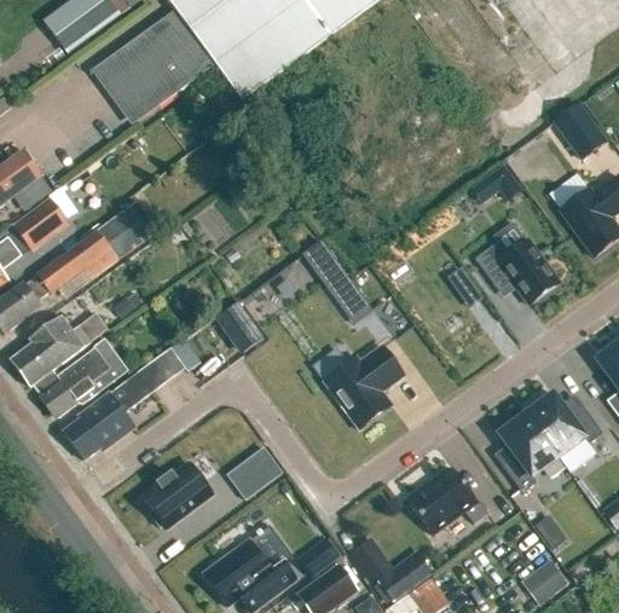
[(68,0),(44,18),(68,51),(121,12),(111,0),(68,0)]
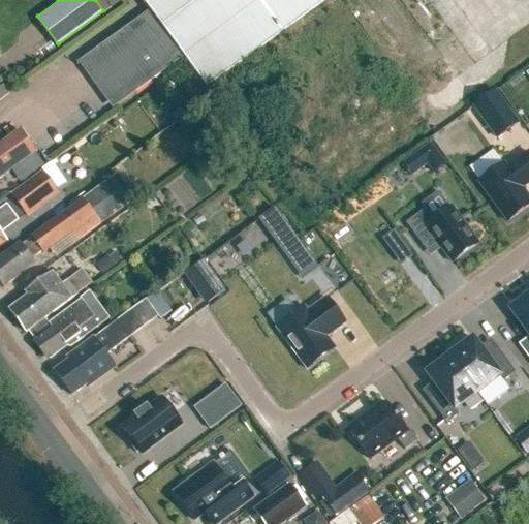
[(145,0),(150,6),(79,59),(113,105),(184,53),(207,84),(318,0),(145,0)]
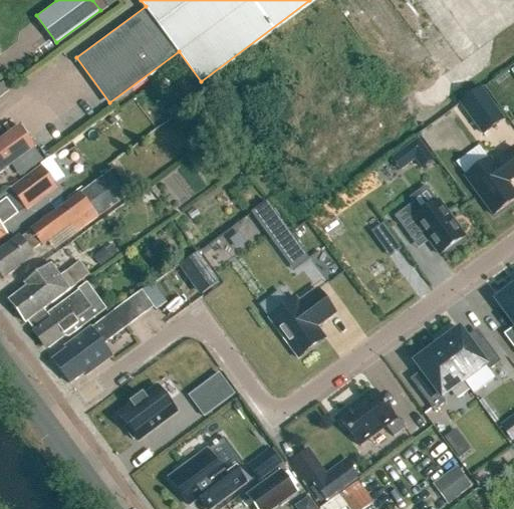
[(3,78),(0,80),(0,93),(9,87),(3,78)]
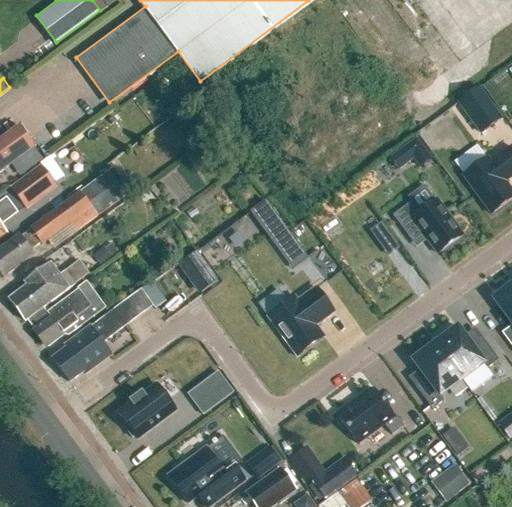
[(487,101),(479,91),(470,98),(477,108),(487,101)]
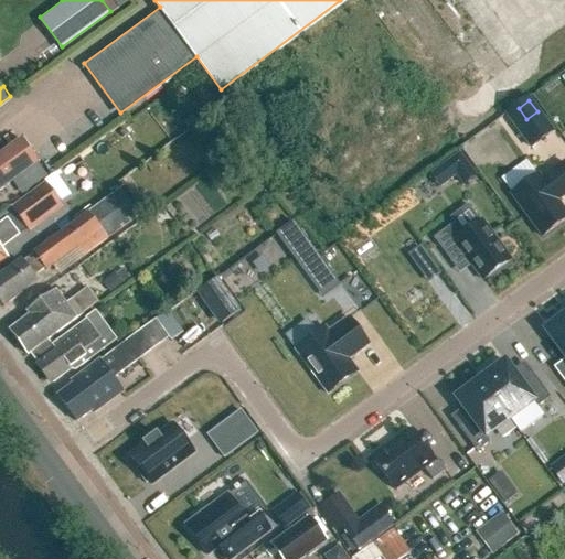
[(0,186),(39,158),(22,137),(0,152),(0,186)]
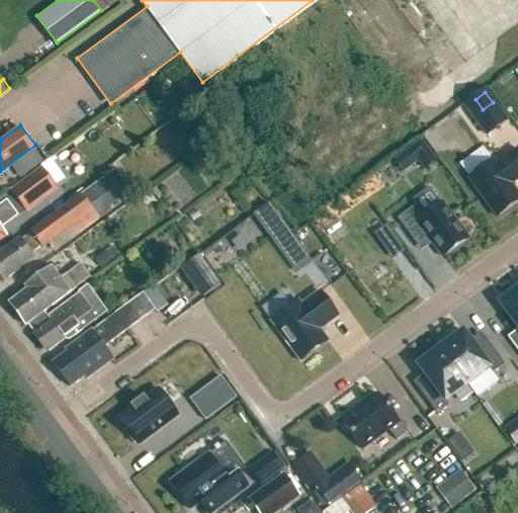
[(422,136),(394,153),(403,167),(419,157),(423,164),(435,157),(422,136)]
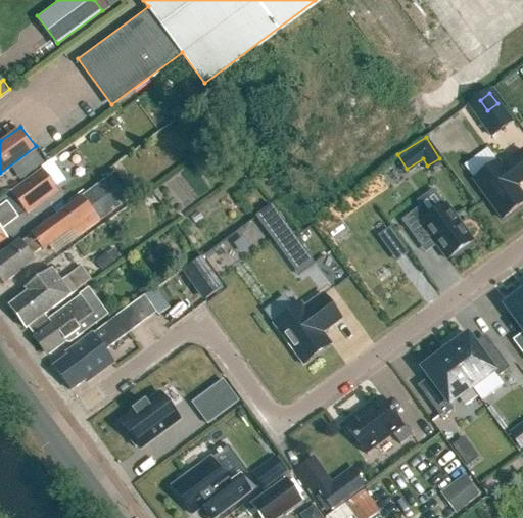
[(473,176),(502,216),(522,199),(522,192),(515,181),(522,175),(522,147),(522,146),(501,161),(497,157),(473,176)]
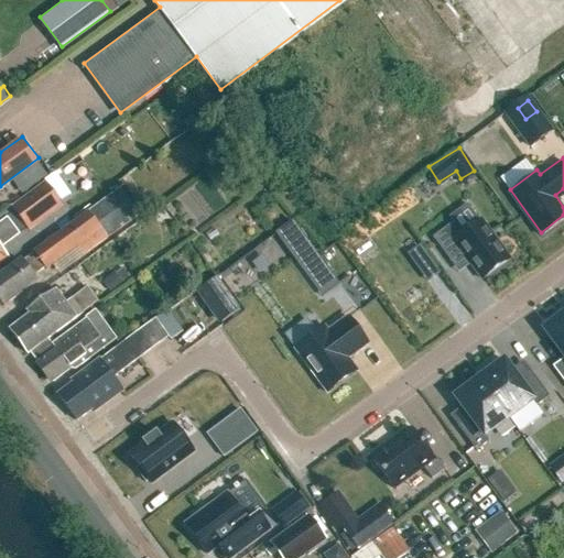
[(63,198),(56,190),(61,186),(47,171),(9,204),(29,227),(63,198)]
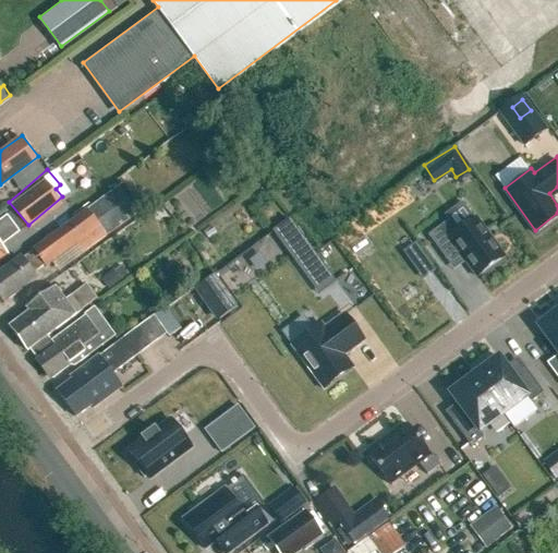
[(45,262),(46,263),(52,257),(59,266),(141,206),(122,181),(33,248),(23,255),(23,254),(0,271),(0,295),(3,299),(37,274),(34,269),(45,262)]
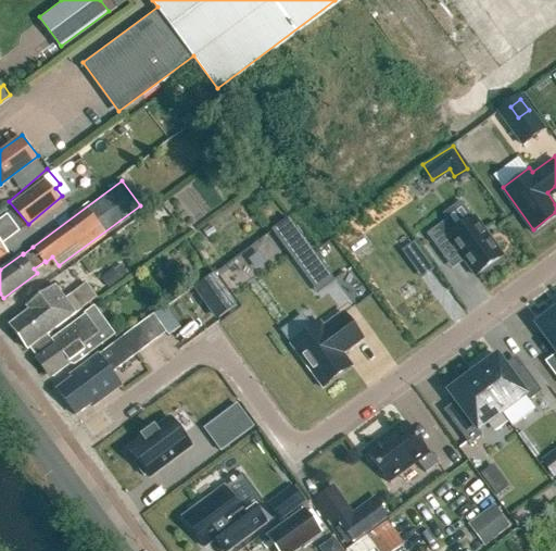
[(8,211),(0,215),(0,255),(9,250),(1,240),(20,227),(8,211)]
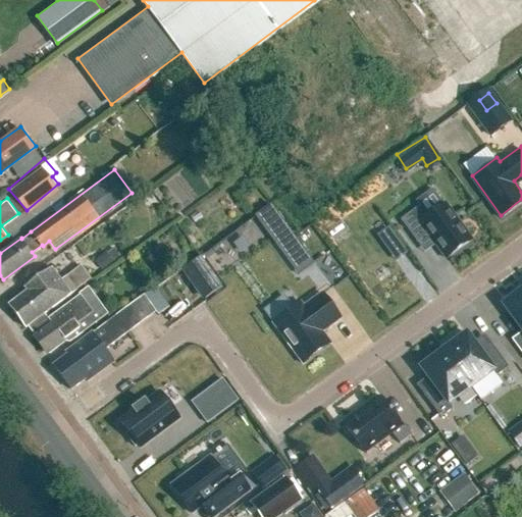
[(295,268),(309,260),(273,200),(258,209),(295,268)]
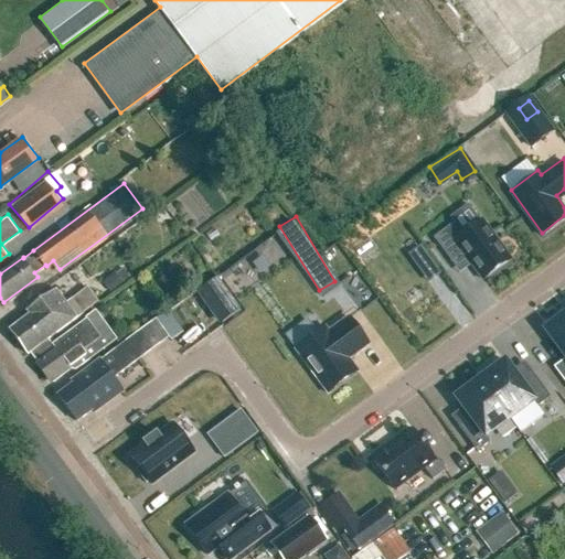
[(454,219),(434,234),(435,235),(452,260),(465,251),(482,276),(511,256),(481,217),(461,232),(454,219)]
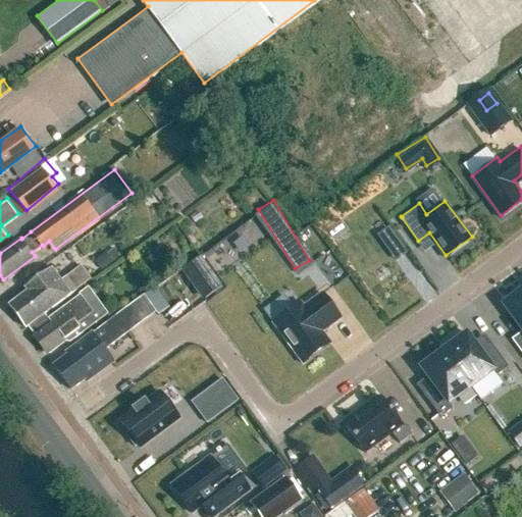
[(228,259),(263,231),(251,216),(216,244),(228,259)]
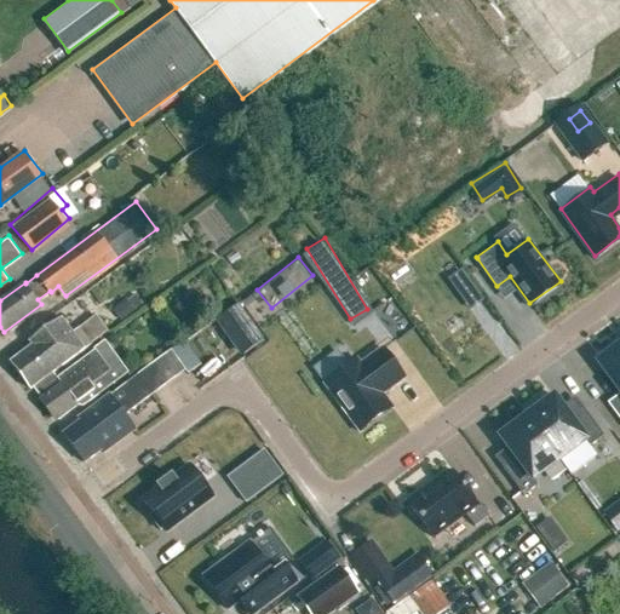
[(135,291),(127,297),(135,307),(142,300),(135,291)]
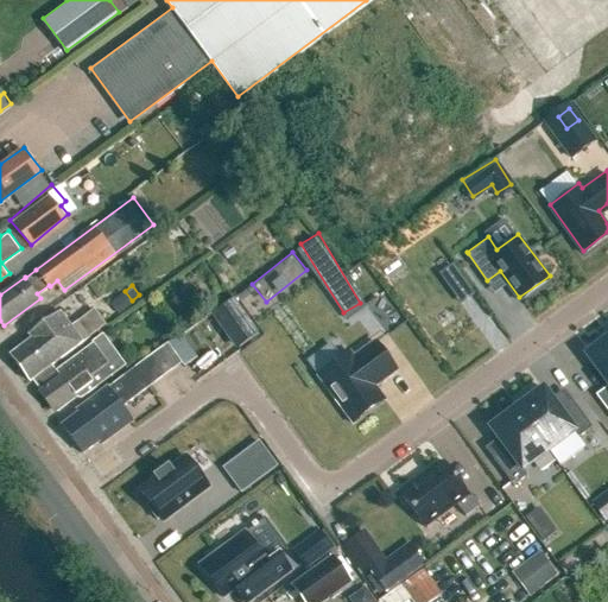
[(132,301),(125,291),(124,290),(111,299),(119,311),(133,302),(132,301)]
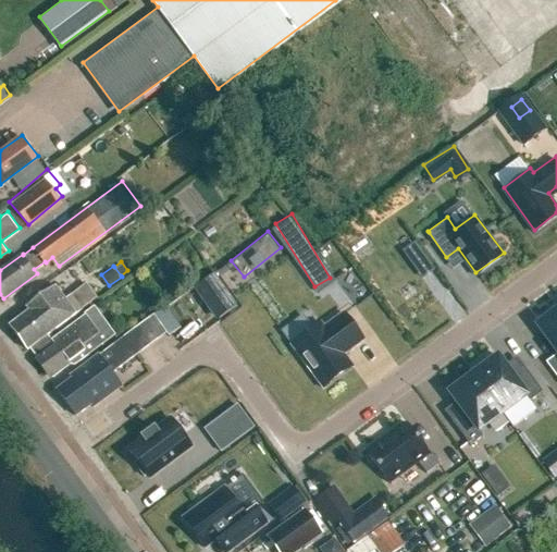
[(221,314),(236,303),(213,271),(198,282),(221,314)]
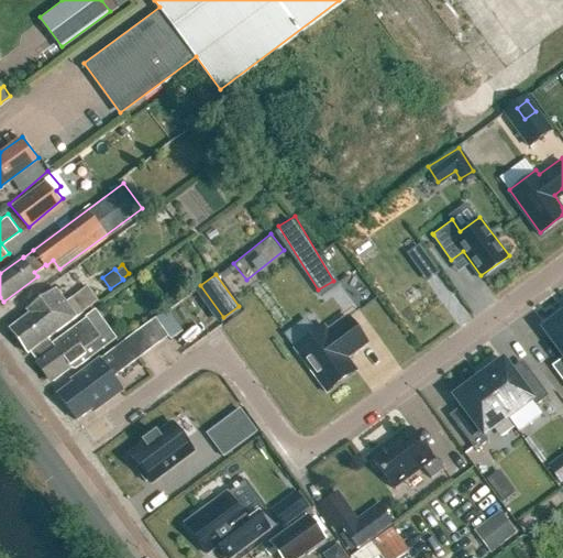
[(31,349),(48,336),(99,297),(87,283),(66,299),(55,285),(26,306),(30,309),(9,325),(29,351),(31,349)]
